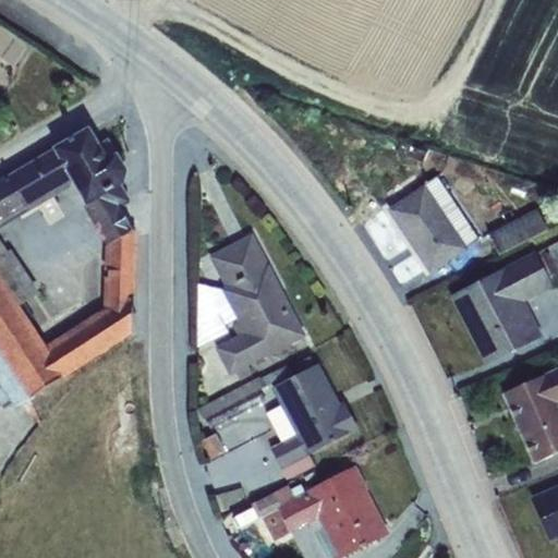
[(91,130),(5,178),(27,215),(71,189),(107,247),(134,232),(122,210),(129,207),(130,205),(130,202),(123,186),(124,184),(129,172),(118,155),(117,155),(108,140),(99,145),(91,130)]
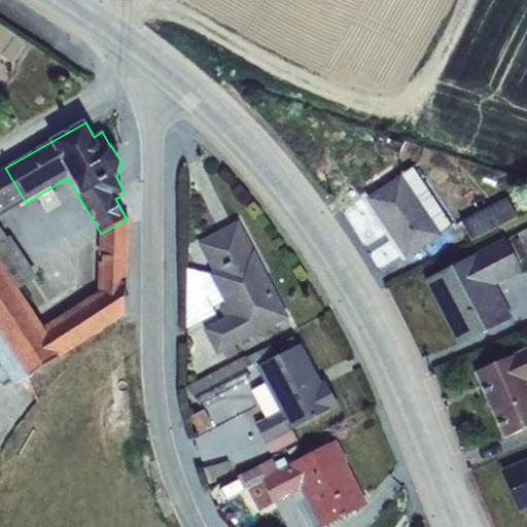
[(390,164),(363,182),(372,195),(365,200),(407,260),(443,237),(442,235),(453,227),(414,168),(401,176),(399,177),(390,164)]
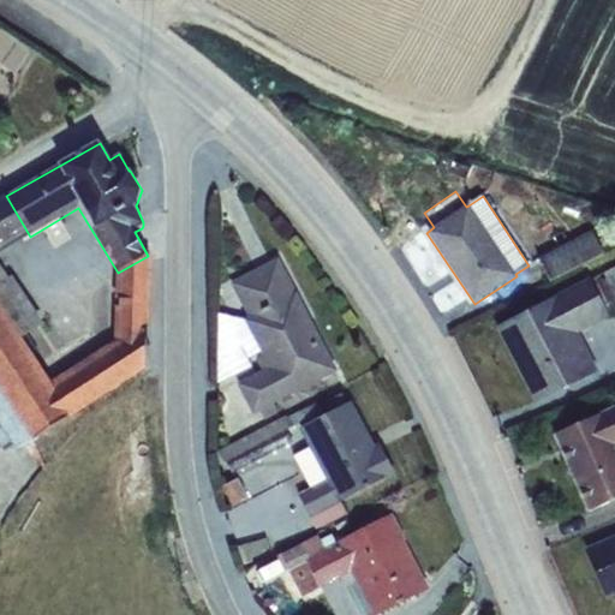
[(0,254),(30,237),(6,196),(0,199),(0,254)]
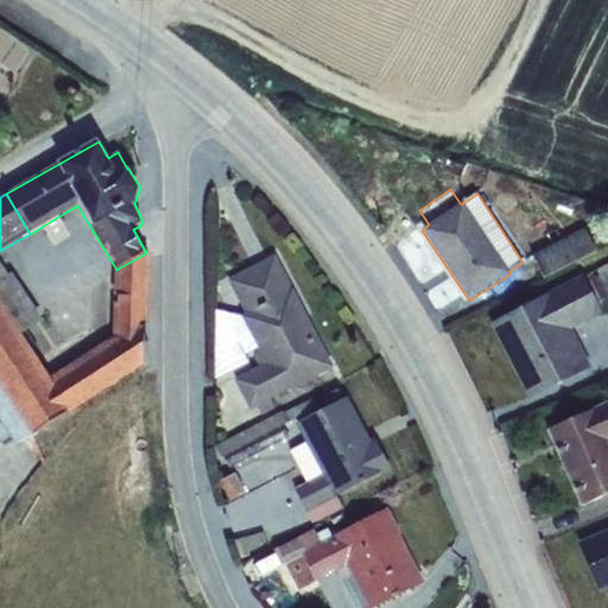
[(586,229),(532,257),(544,279),(597,252),(586,229)]
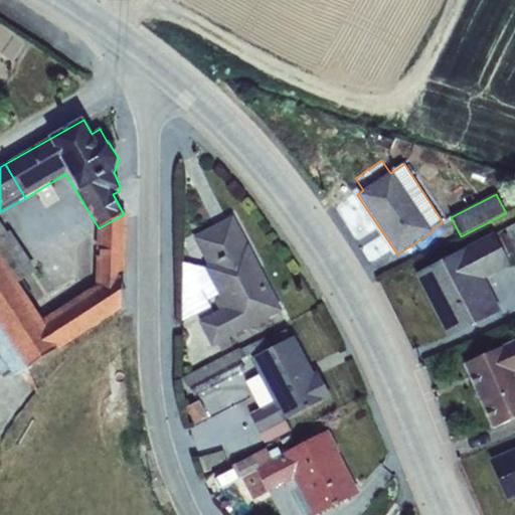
[(0,326),(27,367),(28,369),(123,309),(127,214),(124,214),(99,228),(96,287),(42,319),(19,284),(37,272),(10,231),(7,233),(0,221),(0,326)]
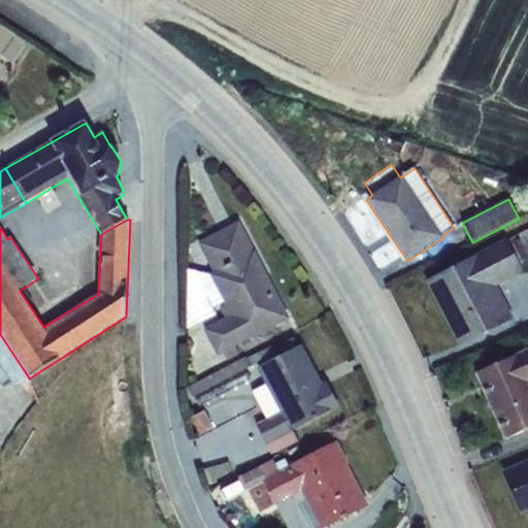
[(188,270),(187,330),(217,316),(213,308),(224,302),(226,305),(220,309),(225,320),(203,331),(218,357),(291,319),(238,222),(198,244),(213,273),(209,274),(188,270)]
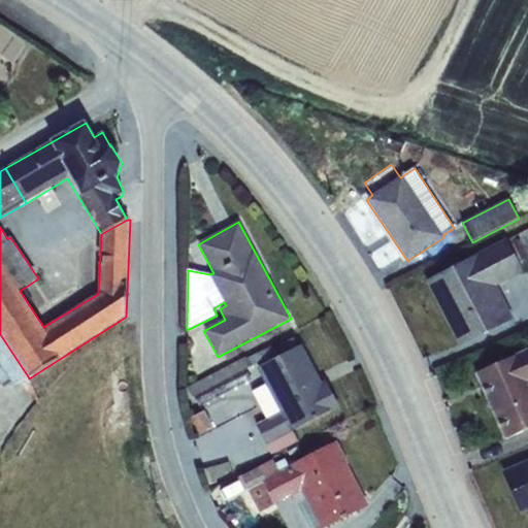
[(507,239),(426,282),(460,348),(514,320),(497,287),(524,272),(522,269),(527,266),(527,230),(508,241),(507,239)]
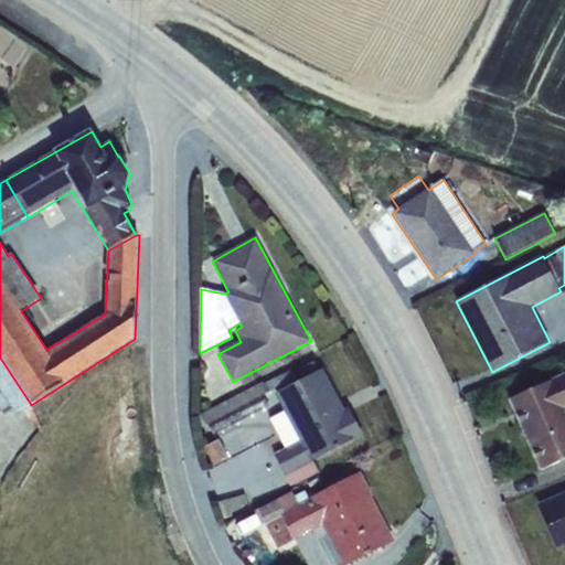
[(30,403),(0,358),(0,416),(16,413),(30,403)]
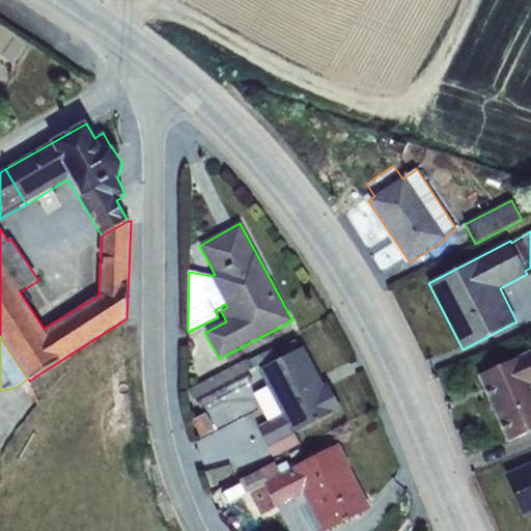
[(272,346),(188,391),(194,401),(196,400),(200,410),(253,382),(248,372),(258,367),(260,370),(258,371),(268,388),(254,395),(268,422),(257,427),(274,457),(299,444),(294,435),(335,413),(336,416),(343,412),(328,384),(324,386),(304,347),(300,350),(295,341),(275,352),(272,346)]
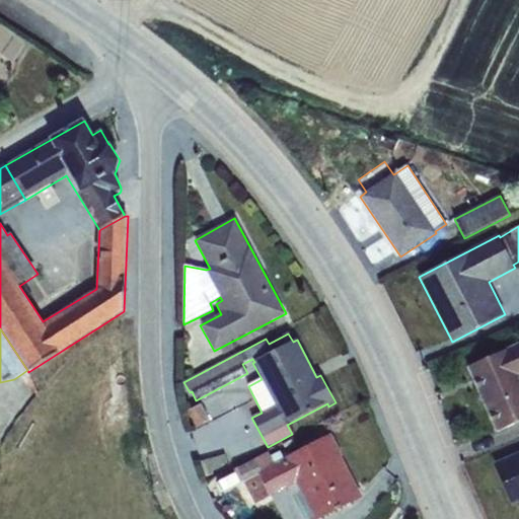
[(518,344),(467,367),(497,433),(518,423),(518,344)]
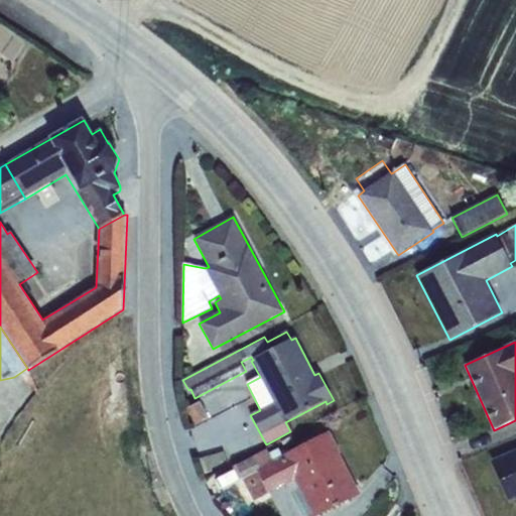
[(200,402),(185,409),(194,425),(209,418),(200,402)]
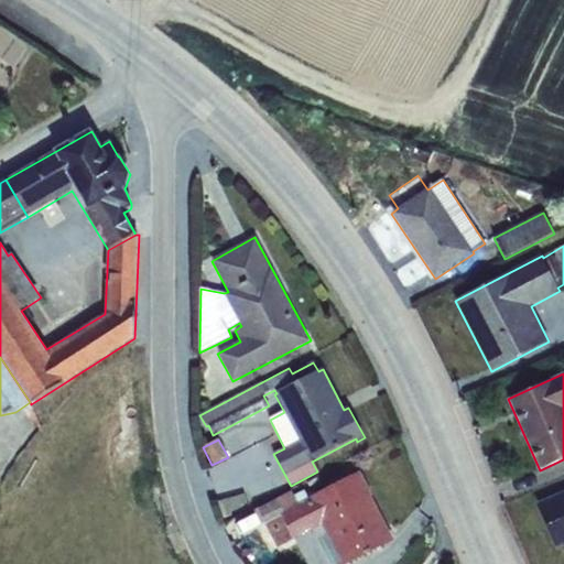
[(286,494),(256,510),(262,525),(264,524),(278,549),(294,541),(322,525),(342,563),(346,563),(393,540),(371,497),(372,496),(359,473),(308,499),(304,492),(290,500),(286,494)]
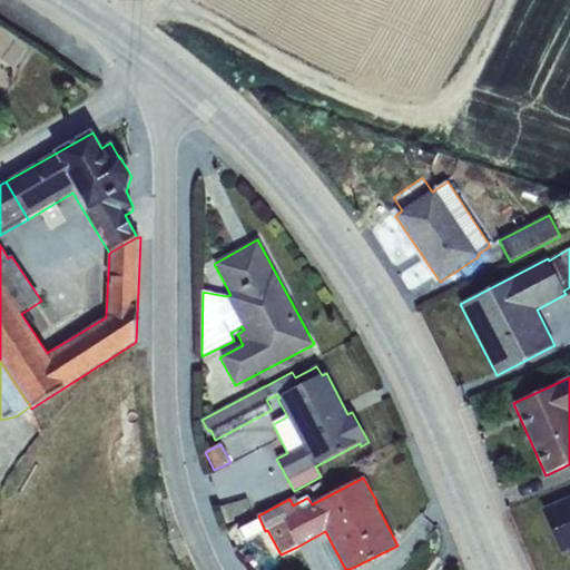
[(569,498),(543,510),(562,554),(569,550),(569,498)]
